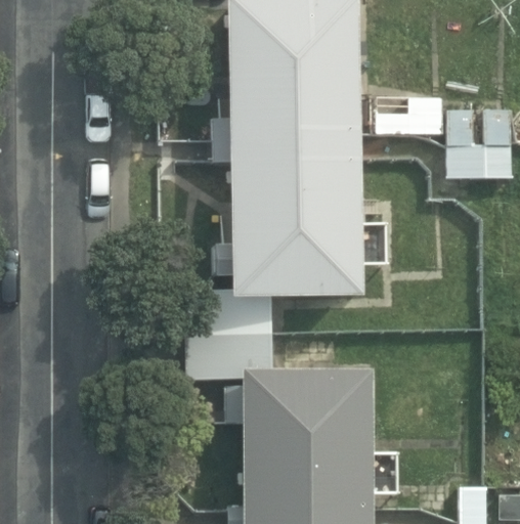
[(241,378),(241,523),(374,523),(375,492),(397,492),(396,451),(375,451),(374,368),(272,369),(272,332),(272,296),(361,295),(361,265),(385,265),(385,221),(362,221),(360,0),(229,0),(230,119),(212,119),(213,160),(230,160),(231,243),(218,243),(218,275),(231,275),(231,289),(188,290),(189,378),(241,378)]
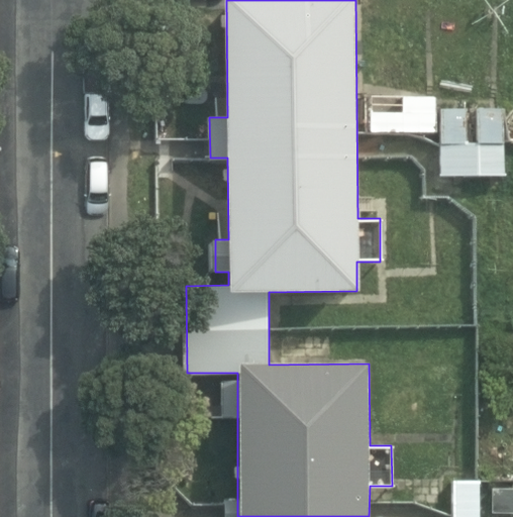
[(481,109),(482,175),(510,175),(509,108),(481,109)]
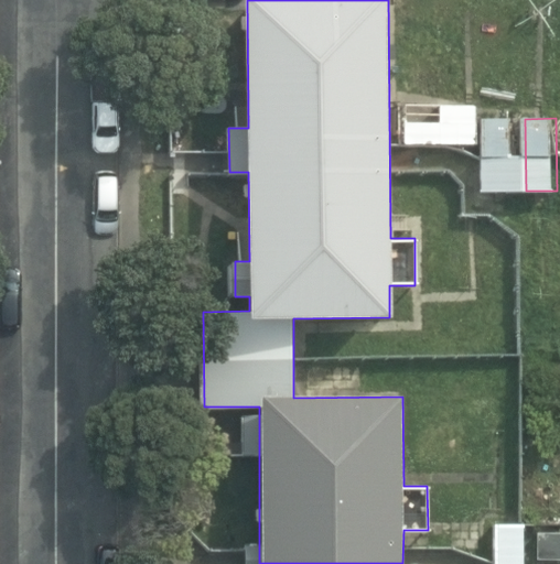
[(485,167),(486,191),(517,191),(516,119),(484,120),(485,167)]
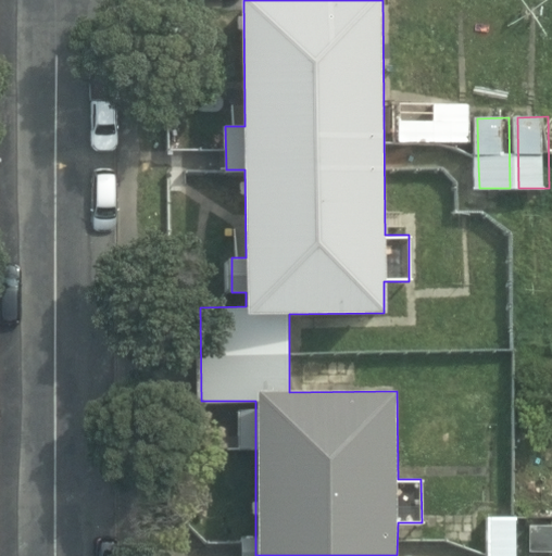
[(551,515),(529,515),(529,550),(551,550),(551,515)]
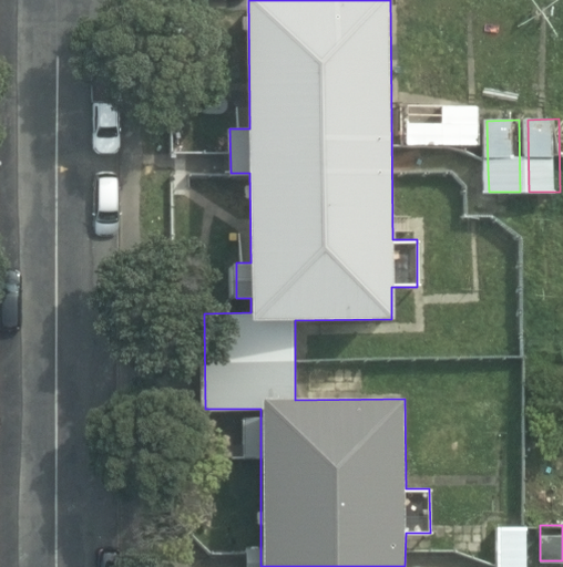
[(500,566),(531,566),(531,526),(501,526),(500,566)]
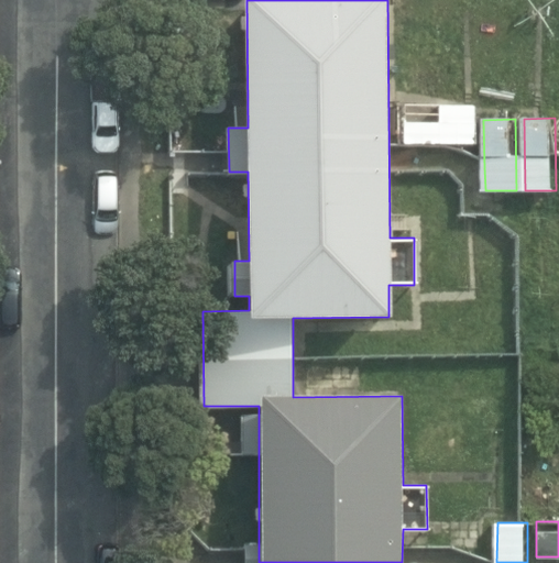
All buildings are outlined.
